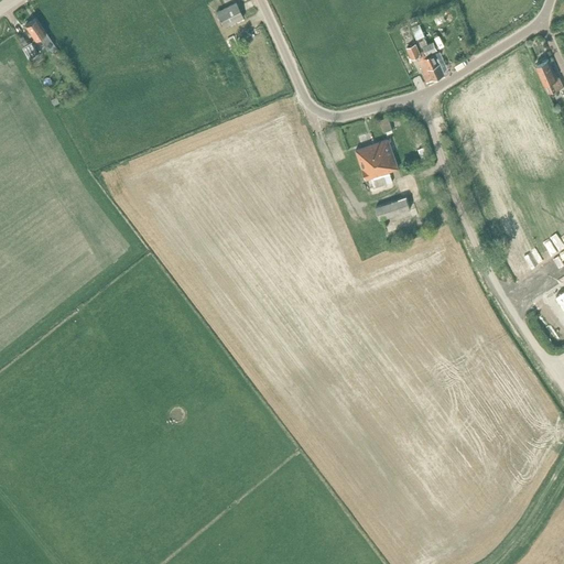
[(236,2),(217,11),(224,26),(242,18),(236,2)]
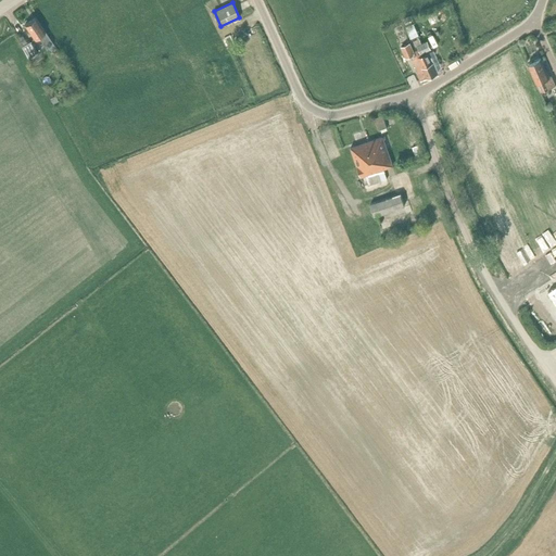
[(36,17),(25,24),(34,38),(40,35),(48,47),(52,43),(36,17)]
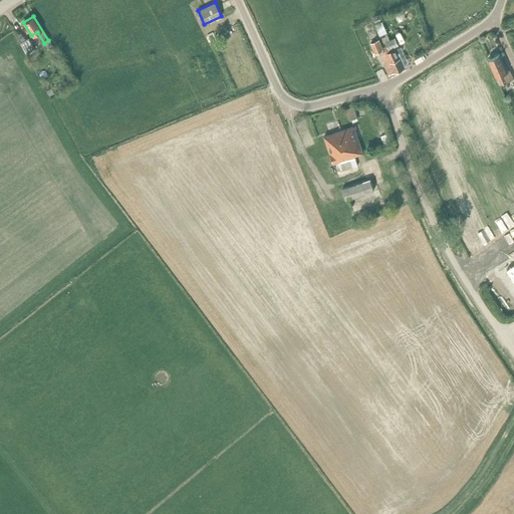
[(28,37),(19,43),(25,54),(34,48),(28,37)]
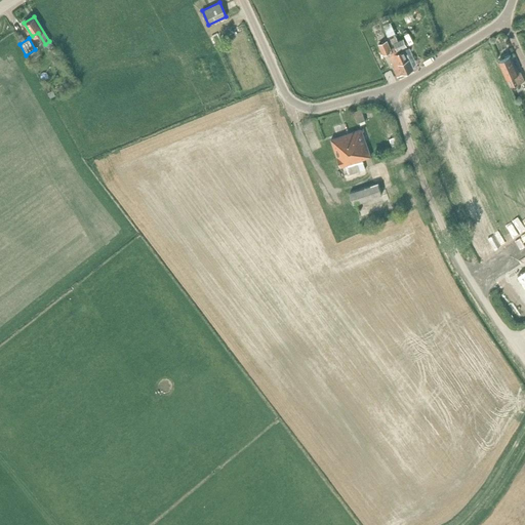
[(398,41),(394,43),(395,46),(397,50),(407,46),(403,38),(398,41)]
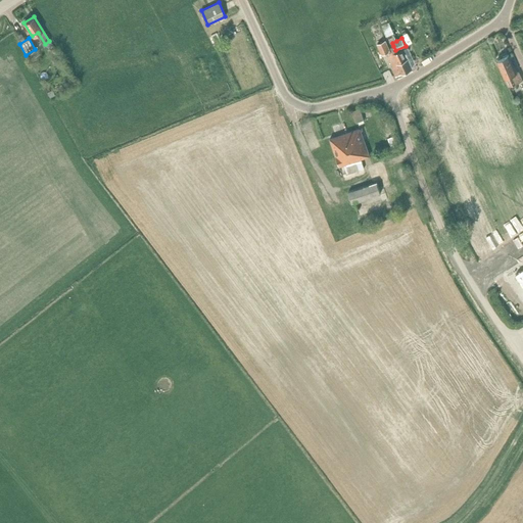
[(385,40),(377,44),(382,55),(390,51),(385,40)]
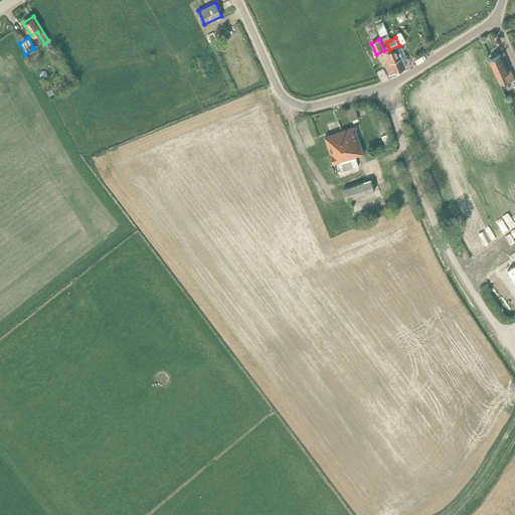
[(390,51),(389,49),(387,45),(384,46),(386,50),(382,52),(383,54),(382,55),(385,61),(388,59),(389,60),(391,59),(392,62),(400,58),(396,49),(390,51)]
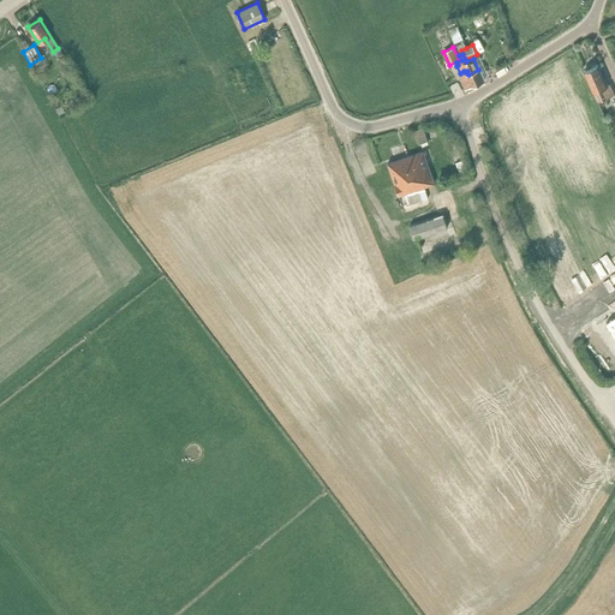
[(598,65),(585,71),(593,91),(593,93),(597,101),(614,95),(609,84),(607,85),(598,65)]
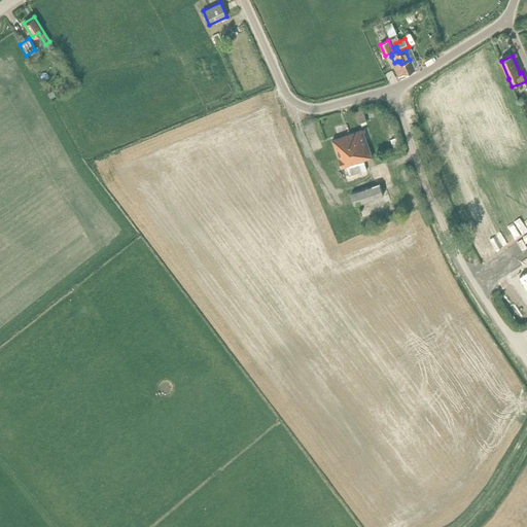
[(397,61),(394,63),(396,68),(395,69),(398,76),(414,70),(410,60),(401,64),(400,61),(398,62),(397,61)]
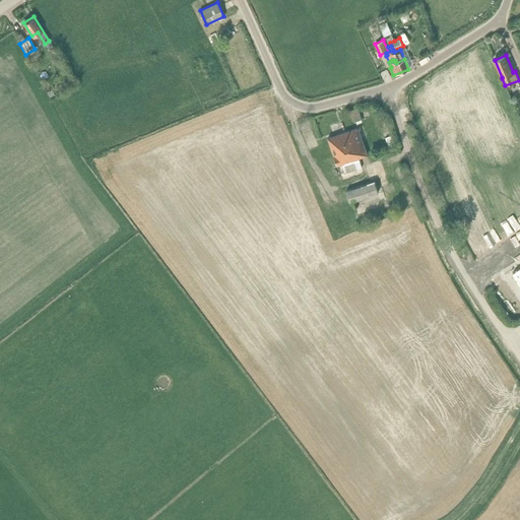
[(358,108),(350,110),(354,121),(356,121),(358,123),(362,122),(361,119),(362,119),(358,108)]
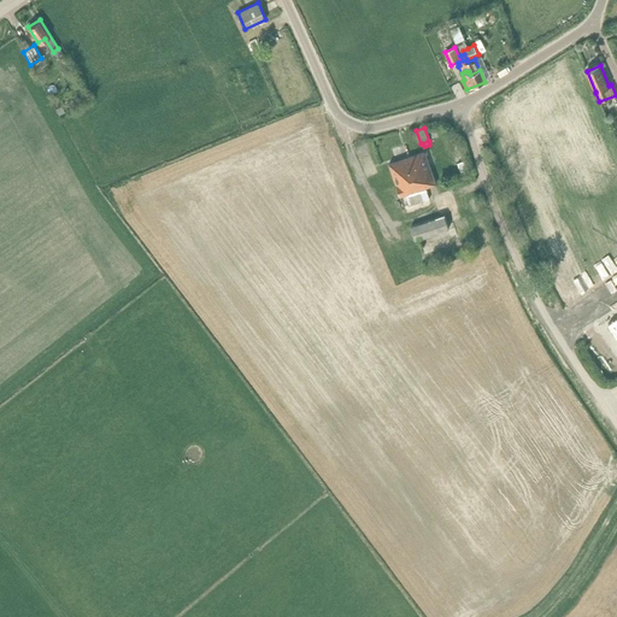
[(430,168),(425,152),(415,156),(419,172),(430,168)]
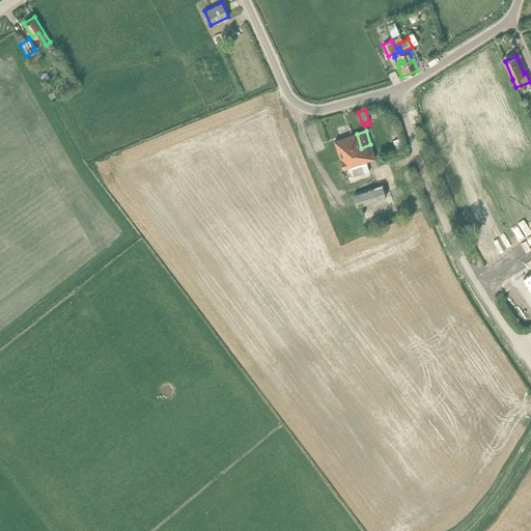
[(348,178),(371,171),(368,161),(375,159),(370,144),(361,148),(357,134),(335,141),(348,178)]
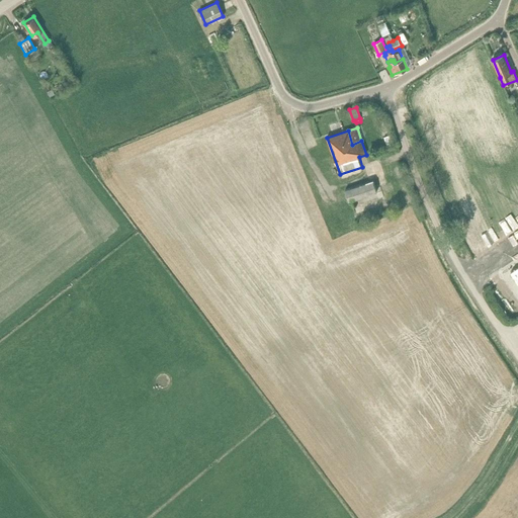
[(372,181),(346,190),(349,200),(376,192),(372,181)]
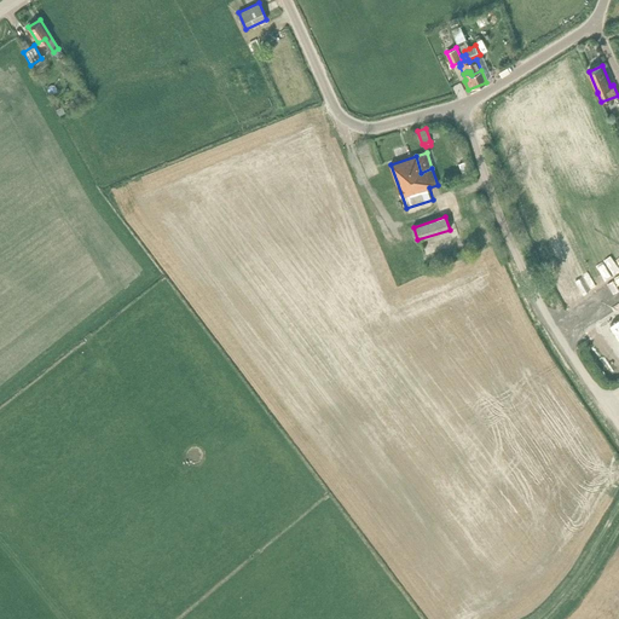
[(437,236),(422,241),(424,248),(439,242),(452,238),(450,231),(437,236)]
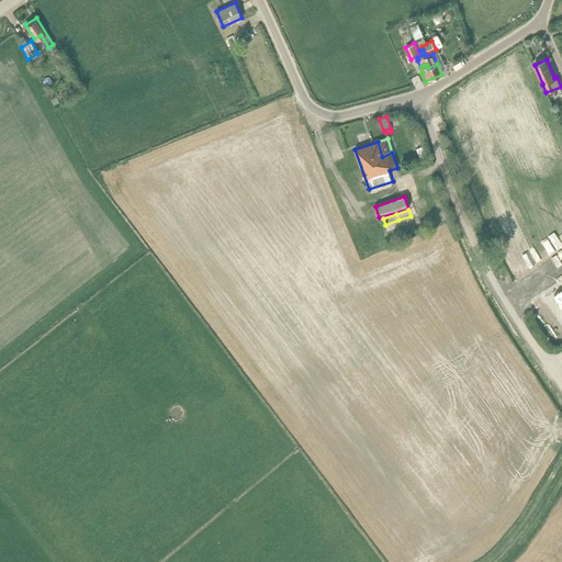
[(561,289),(552,296),(561,312),(561,289)]
